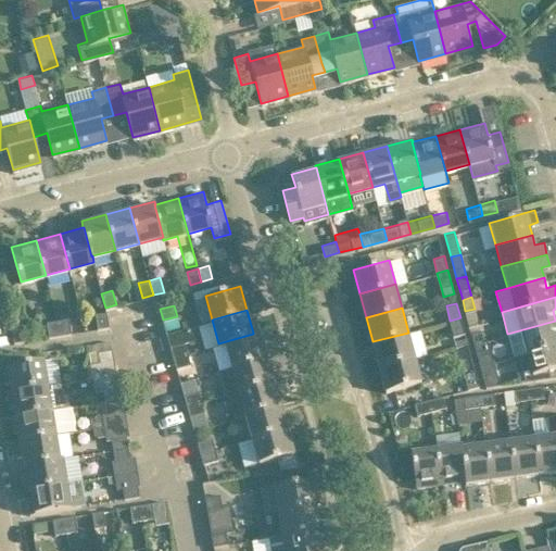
[(95,313),(98,327),(109,326),(106,311),(95,313)]
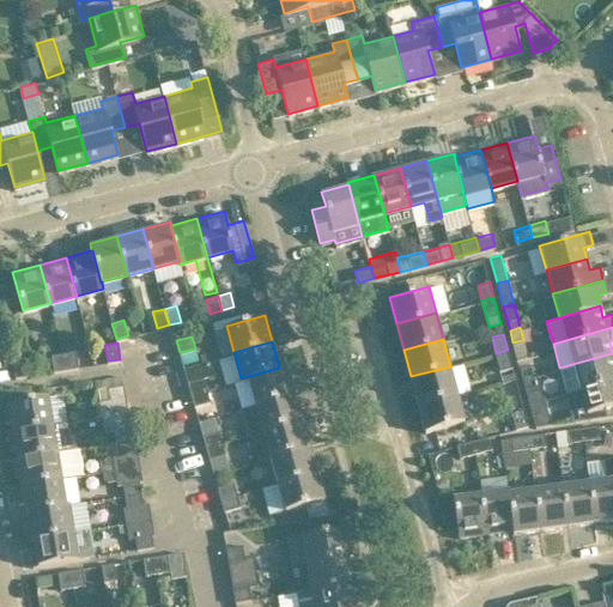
[(76,350),(64,351),(66,368),(78,366),(76,350)]
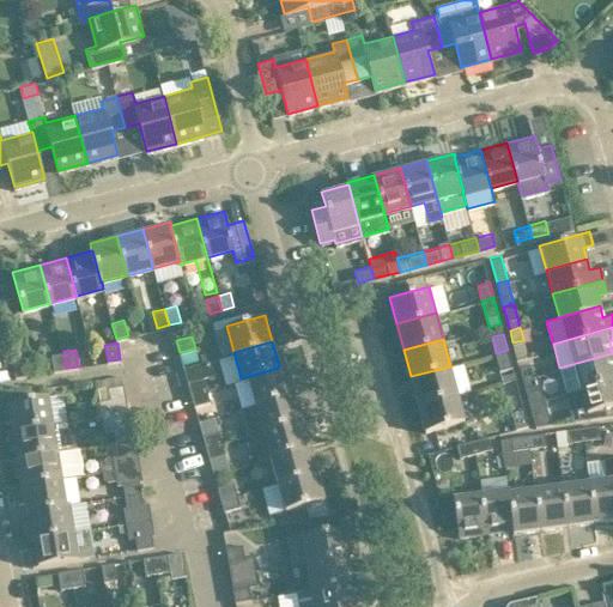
[(503,378),(513,376),(515,376),(511,365),(513,365),(508,350),(496,353),(503,378)]
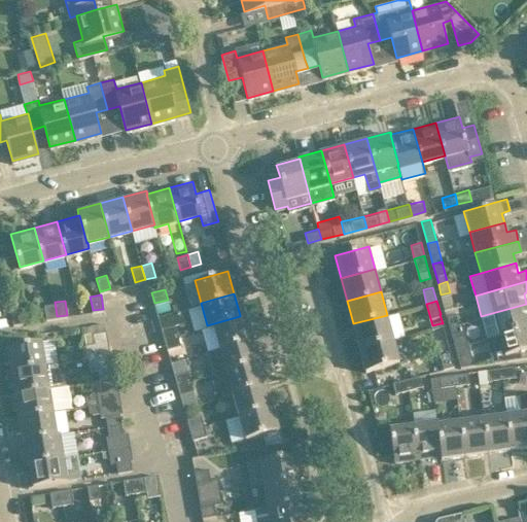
[(57,316),(55,302),(43,304),(46,318),(57,316)]
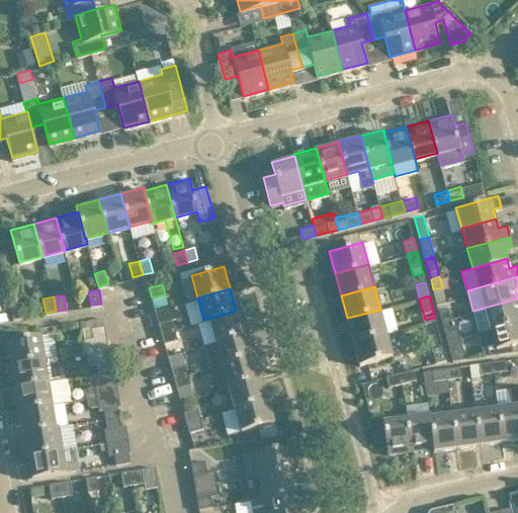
[(472,311),(478,330),(517,319),(517,300),(517,298),(472,311)]
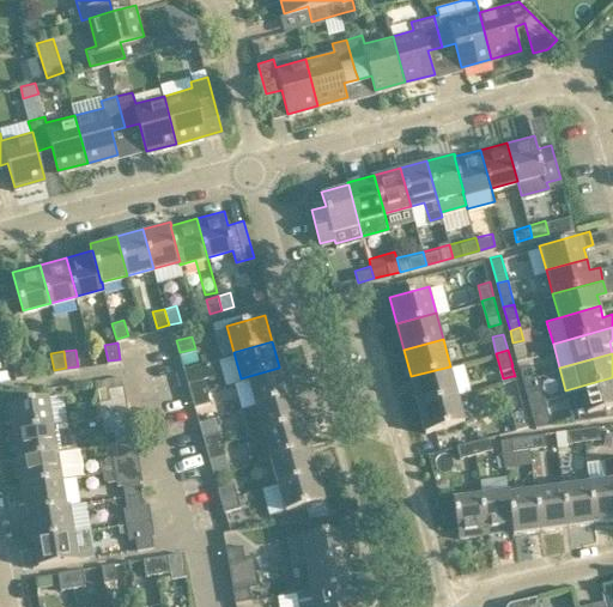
[(183,366),(190,394),(207,389),(204,376),(213,374),(210,359),(183,366)]
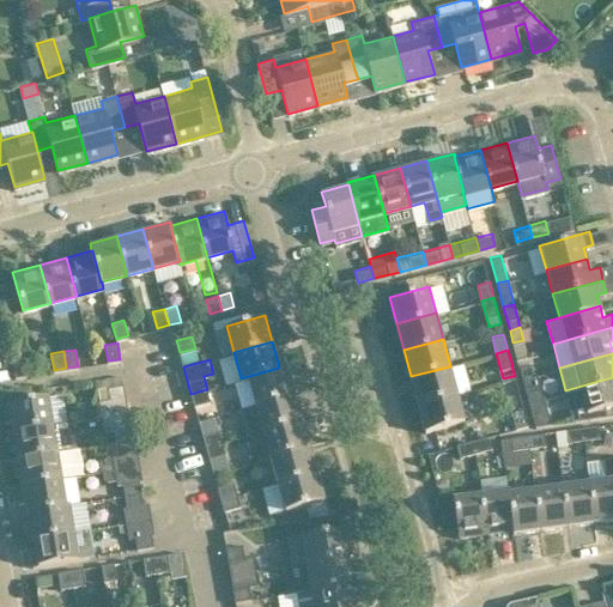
[(13,363),(16,376),(29,374),(26,360),(13,363)]
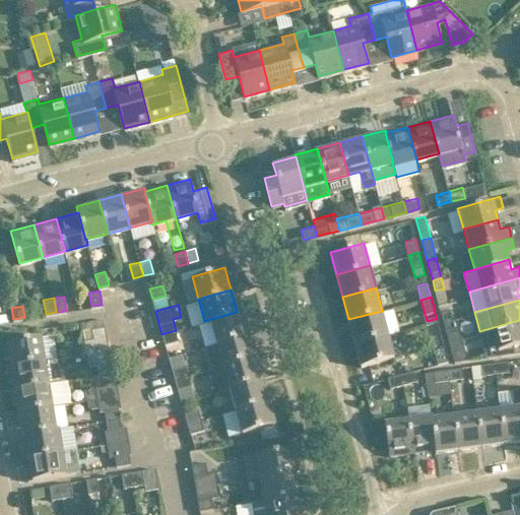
[(452,317),(449,307),(441,309),(444,320),(452,318),(452,317)]
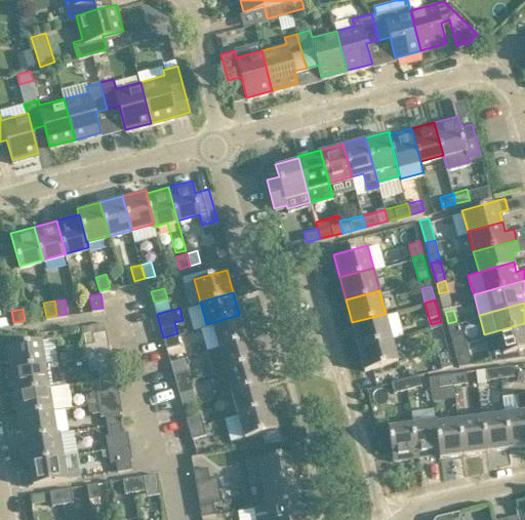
[(212,323),(218,346),(251,335),(245,313),(239,314),(239,315),(206,324),(206,325),(212,323)]
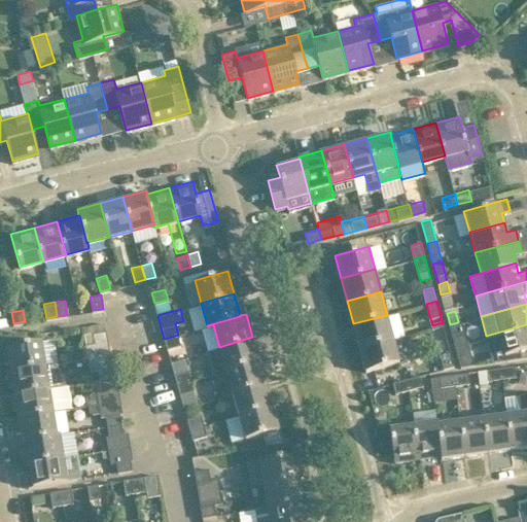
[(353,323),(359,346),(393,338),(387,315),(353,323)]
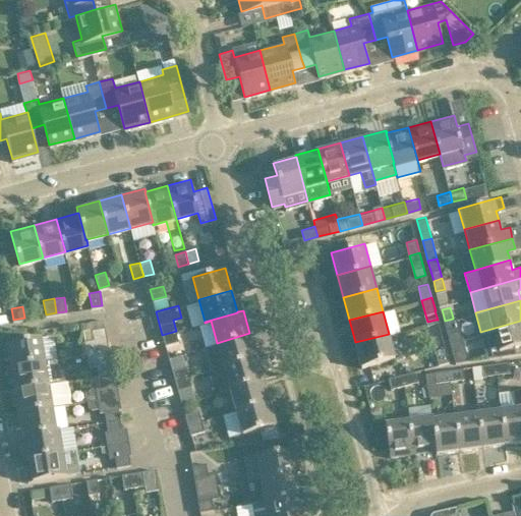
[(445,321),(450,341),(462,337),(457,318),(453,319),(445,321)]
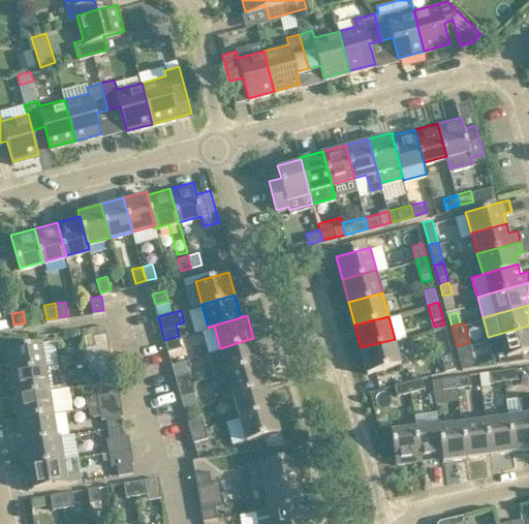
[(442,325),(434,327),(439,343),(447,341),(442,325)]
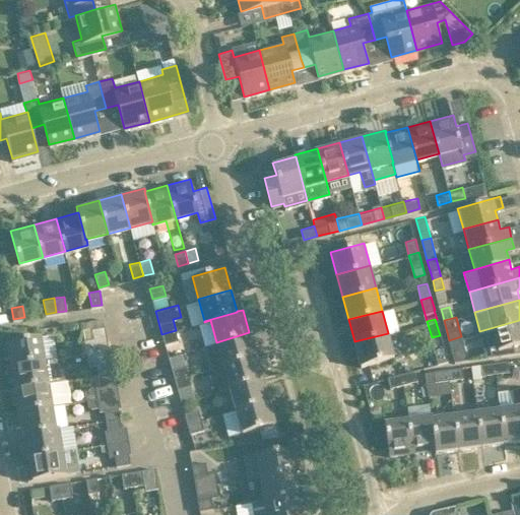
[(519,320),(479,331),(479,332),(485,356),(513,352),(519,350),(519,320)]
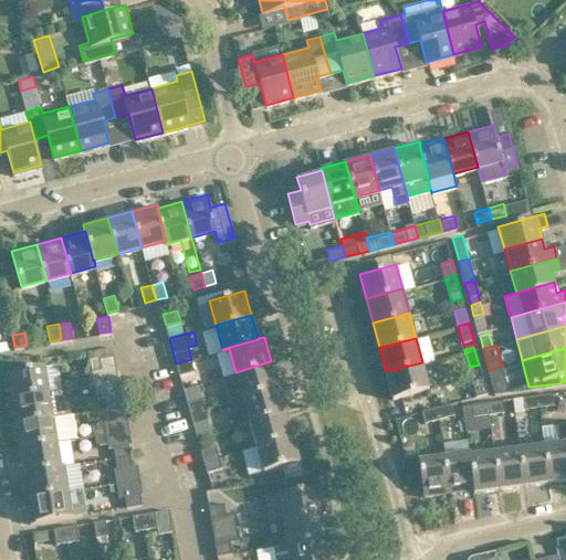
[(92,367),(95,382),(118,379),(114,354),(98,356),(100,366),(92,367)]
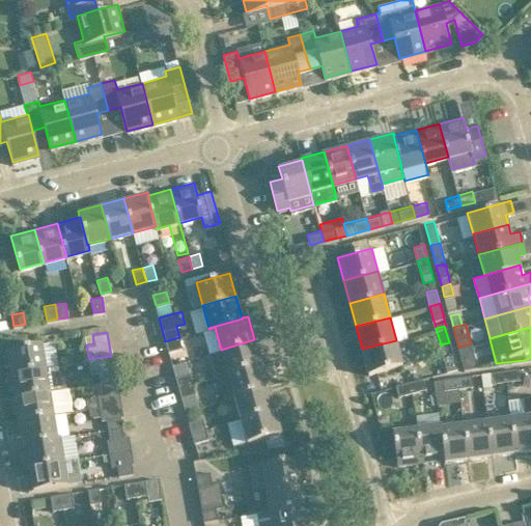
[(179,337),(165,341),(168,351),(183,347),(179,337)]
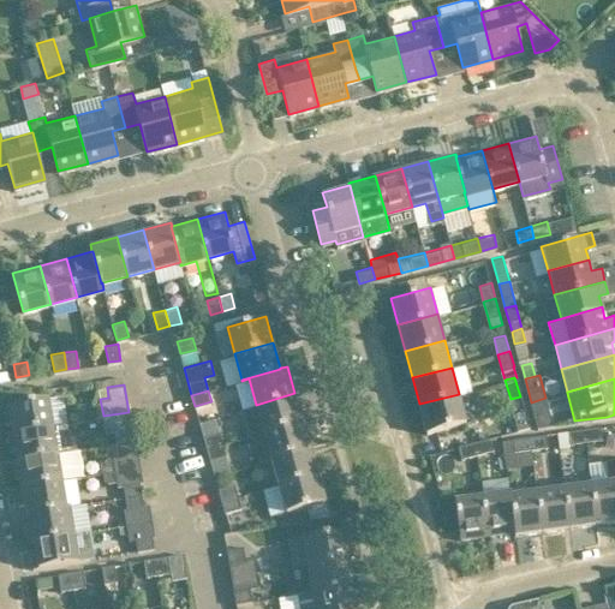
[(256,405),(263,430),(303,419),(294,393),(256,405)]
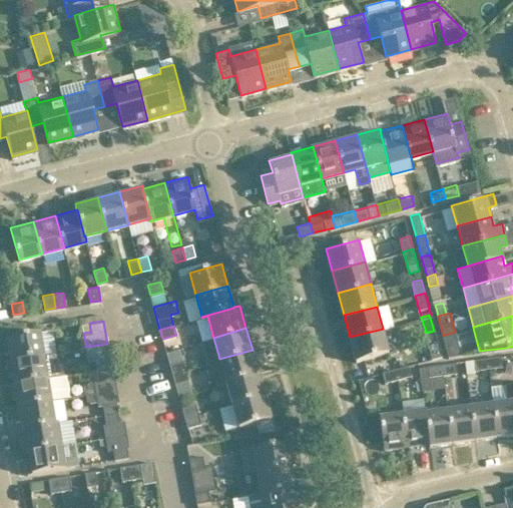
[(383,329),(350,337),(356,360),(389,351),(383,329)]
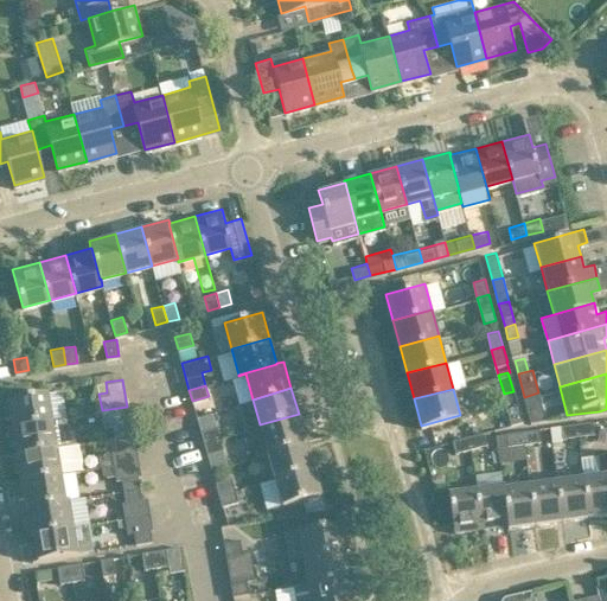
[(51,419),(46,391),(2,398),(6,417),(11,416),(13,424),(13,426),(51,419)]
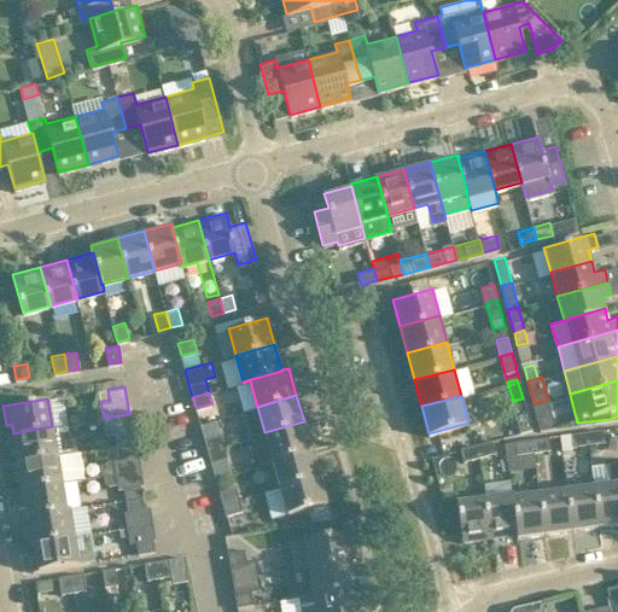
[(549,426),(557,425),(548,400),(534,404),(540,427),(549,426)]
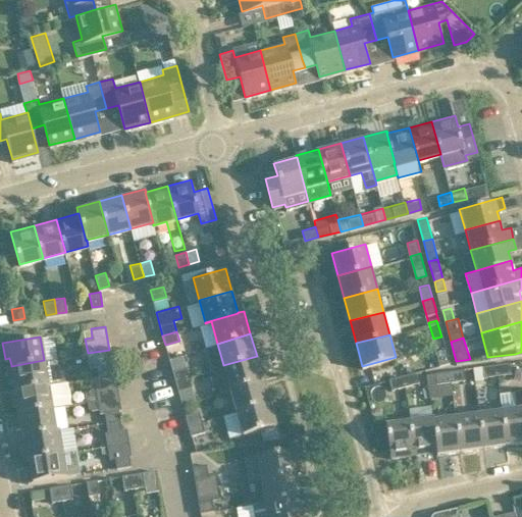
[(436,351),(439,363),(450,361),(447,348),(436,351)]
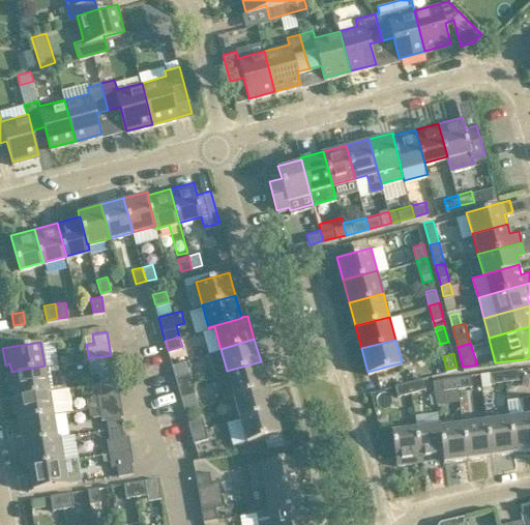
[(98,370),(99,381),(114,378),(111,355),(89,358),(91,371),(98,370)]
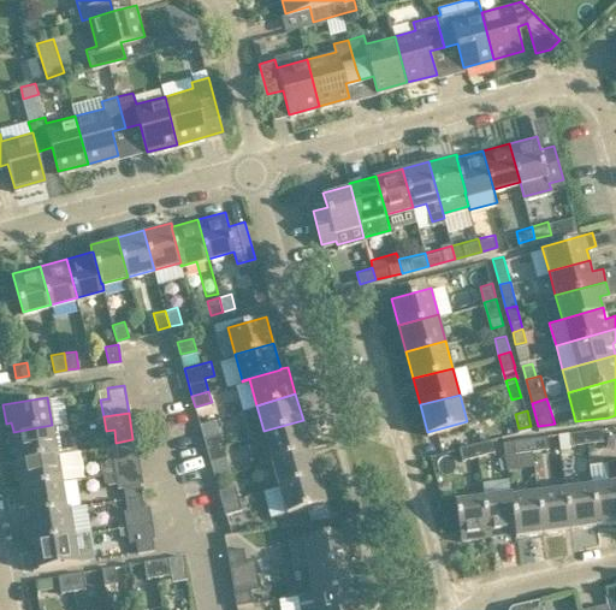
[(200,422),(207,448),(223,443),(215,418),(200,422)]
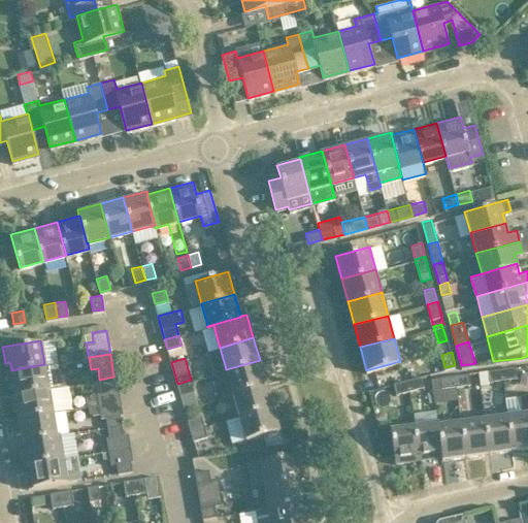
[(226,369),(232,392),(266,383),(260,360),(226,369)]
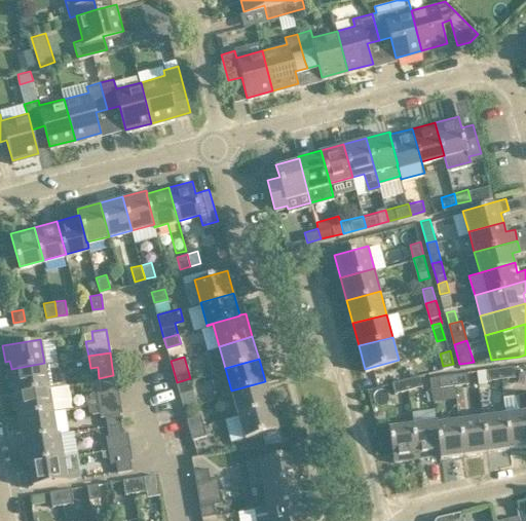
[(13,383),(14,391),(14,392),(66,383),(62,360),(58,361),(44,363),(11,369),(11,368),(6,369),(8,384),(13,383)]
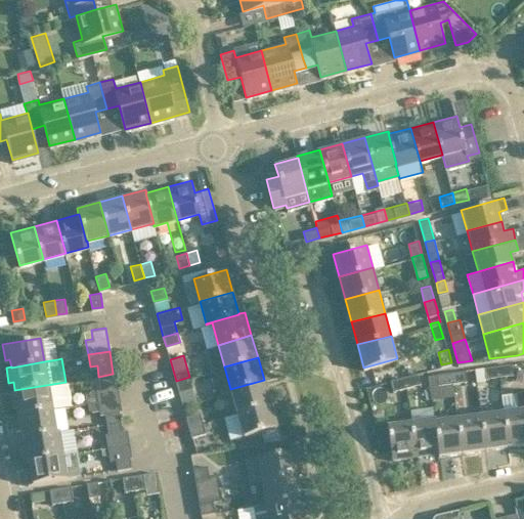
[(511,362),(497,363),(498,374),(512,372),(511,362)]
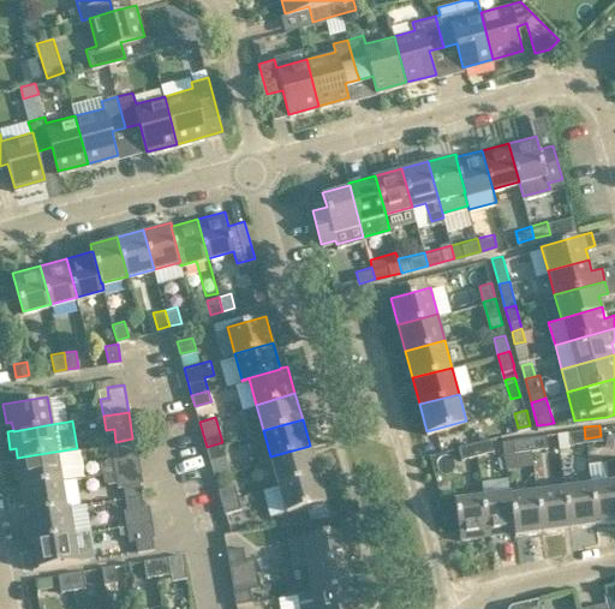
[(584,427),(556,430),(559,442),(585,439),(584,427)]
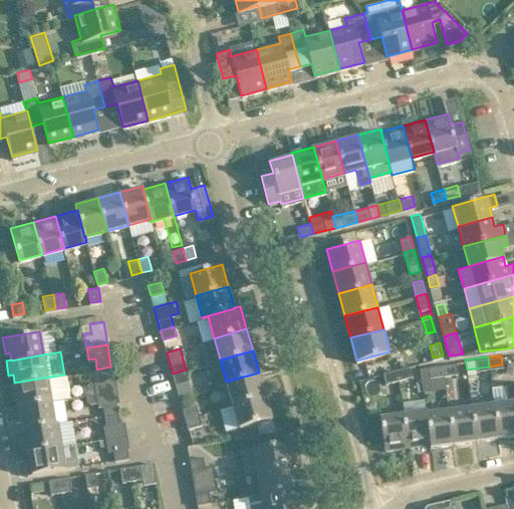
[(399,359),(389,362),(391,369),(396,368),(401,366),(399,359)]
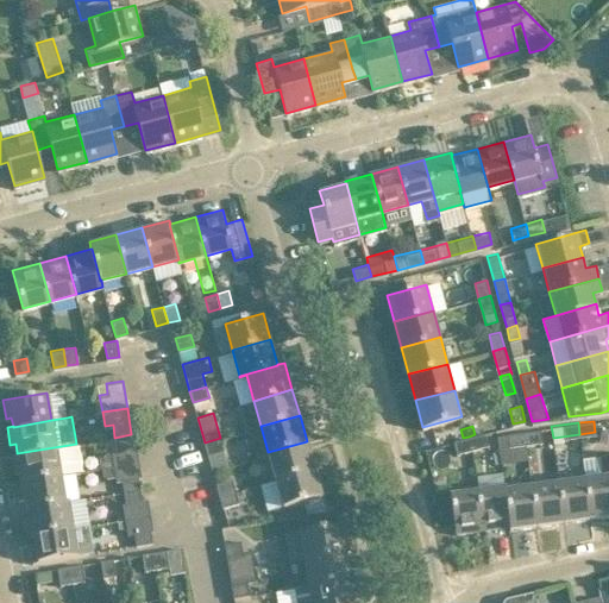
[(551,426),(525,429),(526,441),(553,438),(551,426)]
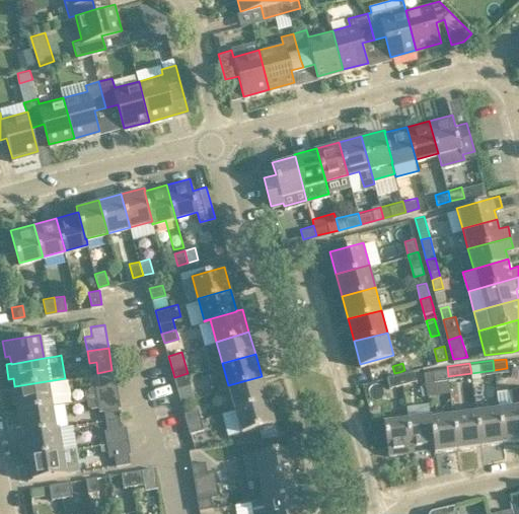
[(448,376),(447,366),(433,368),(434,378),(448,376)]
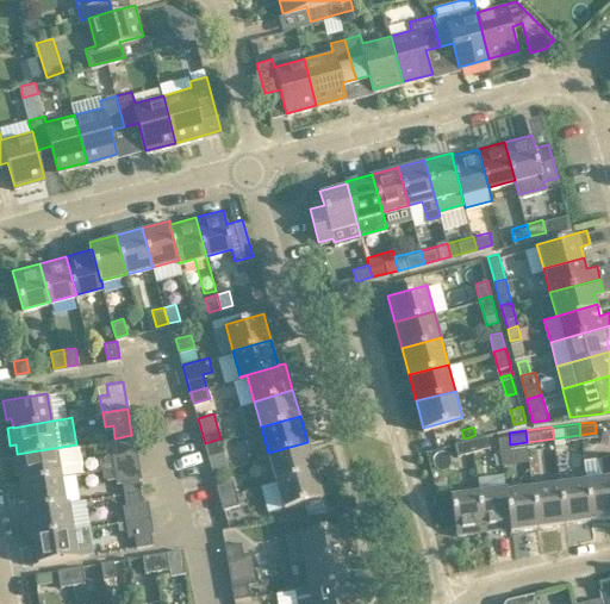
[(475,435),(470,437),(474,449),(490,444),(486,433),(475,435)]
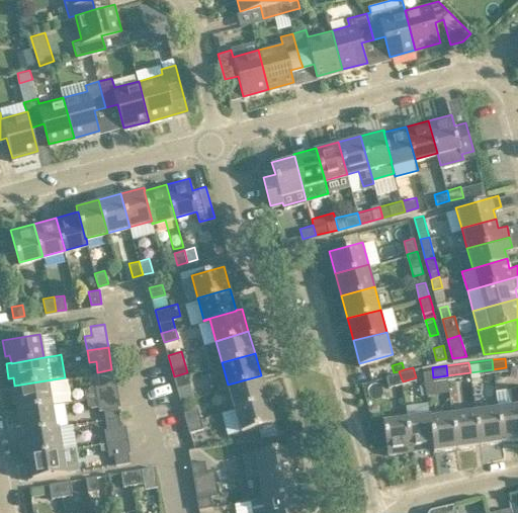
[(96,395),(97,396),(118,393),(115,378),(113,379),(111,369),(97,372),(99,380),(92,381),(83,389),(85,397),(96,395)]
